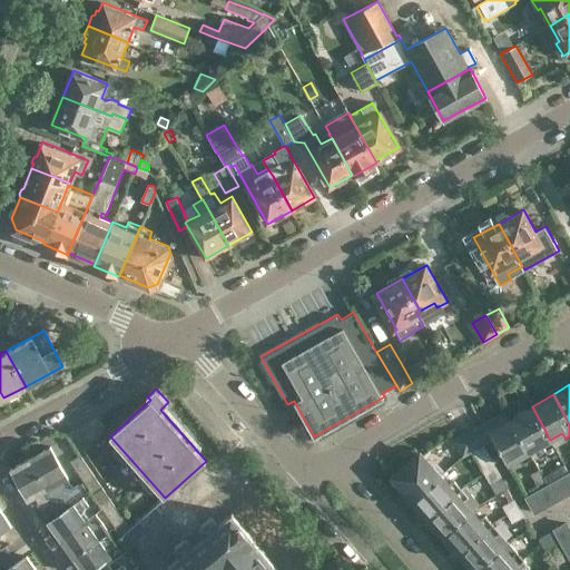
[(550,440),(532,406),(510,419),(529,452),(541,444),(544,451),(553,445),(550,440)]
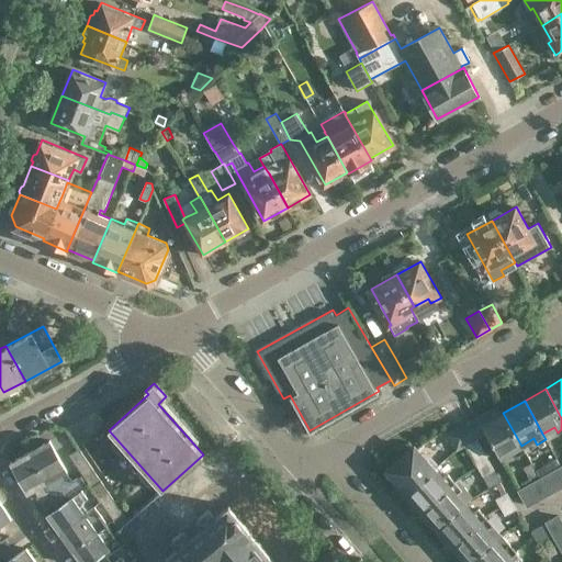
[(478,415),(487,431),(501,457),(513,450),(516,456),(525,451),(521,446),(503,413),(498,415),(490,408),(478,415)]
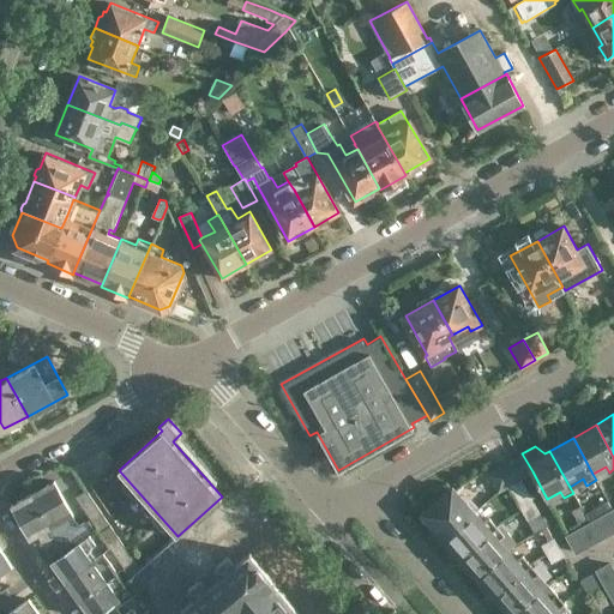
[(498,491),(509,485),(522,477),(533,471),(522,453),(488,473),(498,491)]
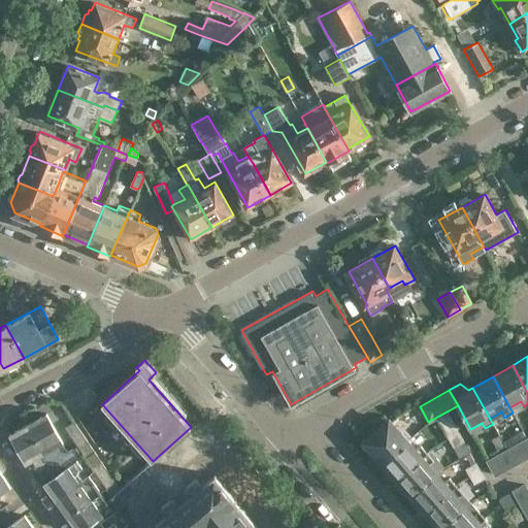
[(449,410),(437,417),(449,438),(460,432),(449,410)]
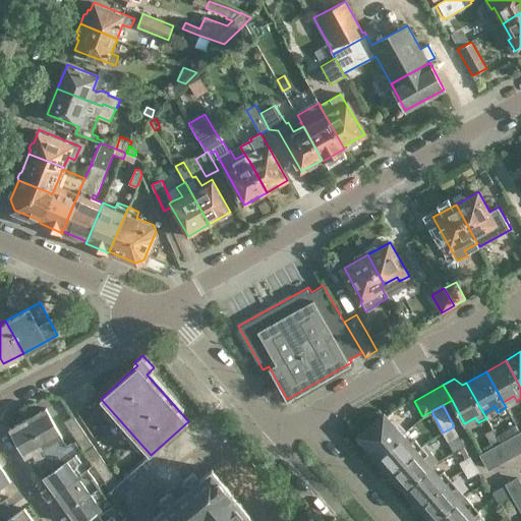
[(29,416),(55,463),(79,448),(75,441),(67,446),(46,407),(29,416)]
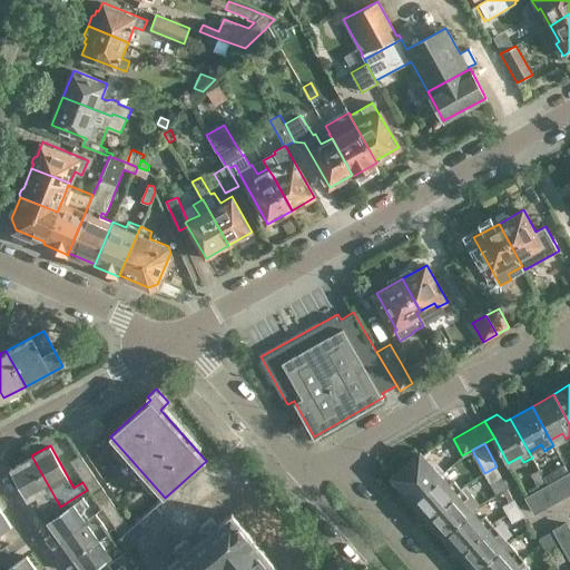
[(412,500),(441,474),(420,451),(395,473),(411,491),(408,494),(412,500)]
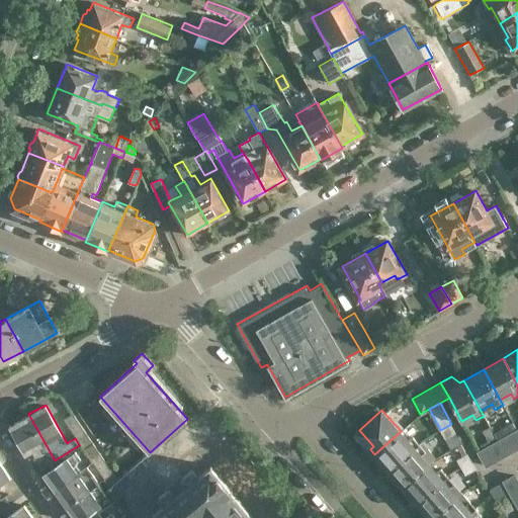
[(55,460),(28,414),(10,424),(25,452),(39,470),(55,460)]
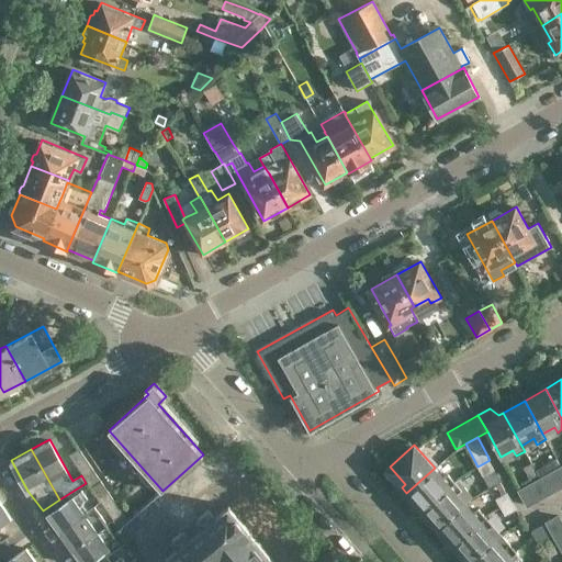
[(75,462),(85,456),(79,449),(70,454),(75,462)]
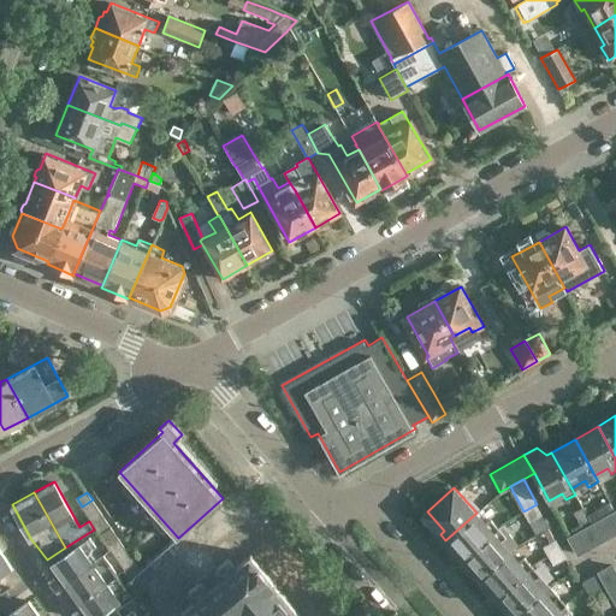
[(93,499),(82,507),(88,515),(98,508),(93,499)]
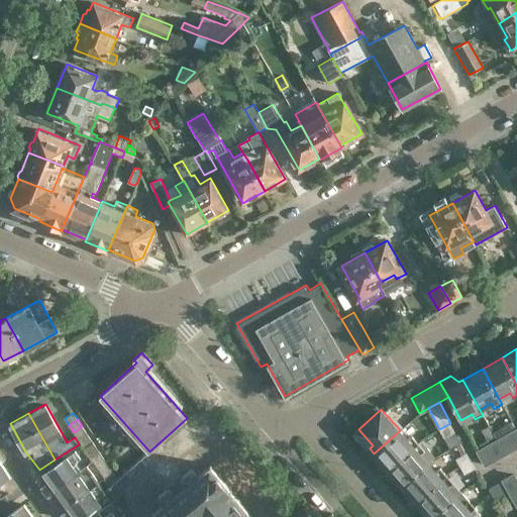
[(450,423),(439,429),(444,436),(454,431),(450,423)]
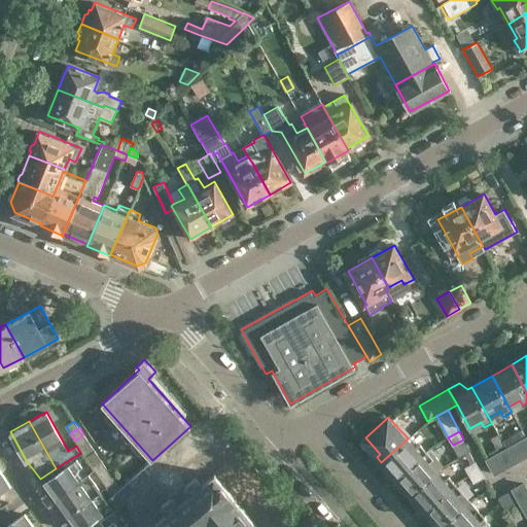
[(503,445),(505,448),(525,437),(522,431),(502,442),(503,445)]
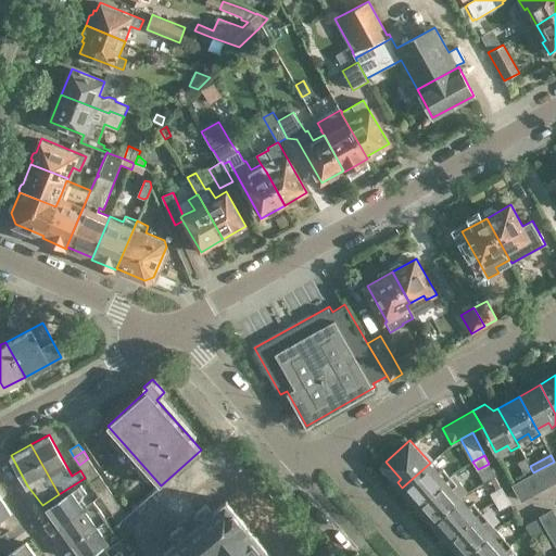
[(84,471),(93,466),(88,458),(79,465),(84,471)]
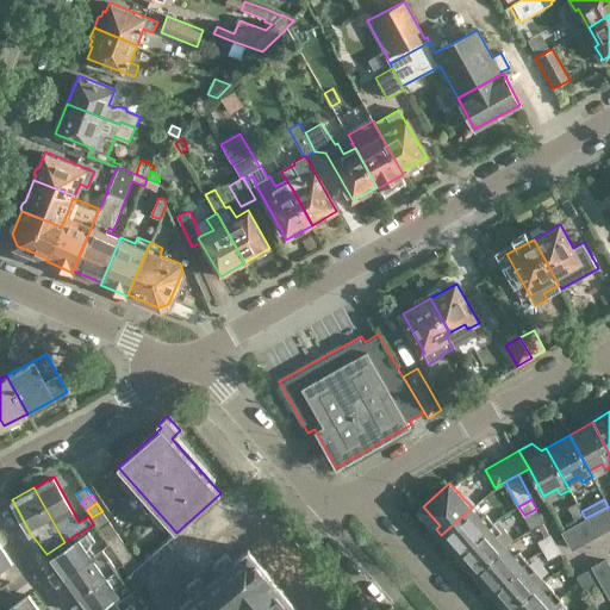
[(577,503),(567,508),(574,520),(583,515),(582,511),(577,503)]
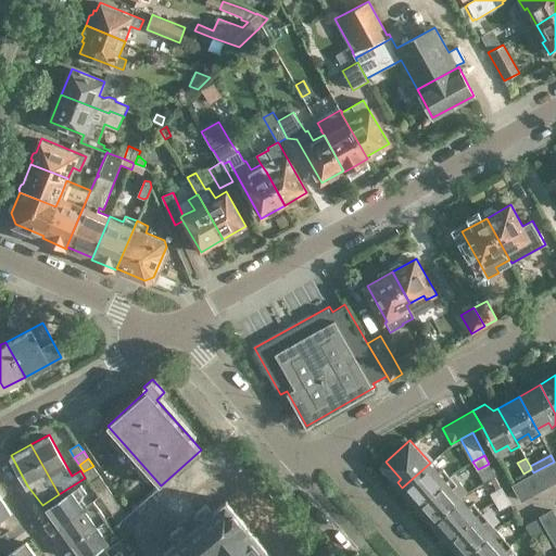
[(555,466),(554,462),(533,472),(542,488),(555,480),(555,466)]
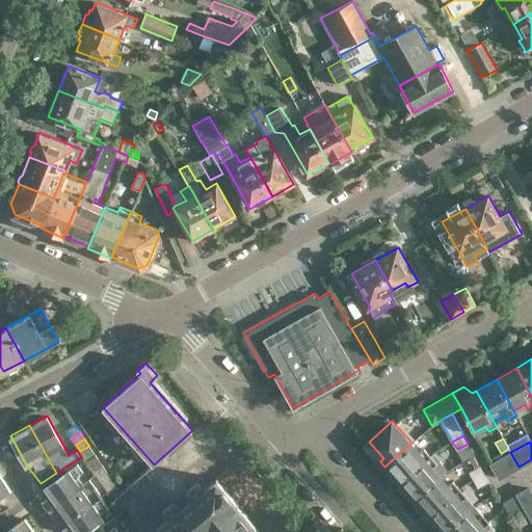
[(418,451),(411,443),(384,467),(398,482),(430,455),(423,447),(418,451)]
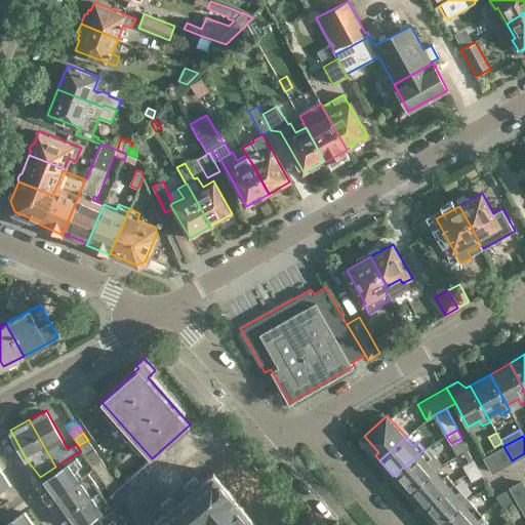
[(88,440),(79,445),(84,452),(92,446),(88,440)]
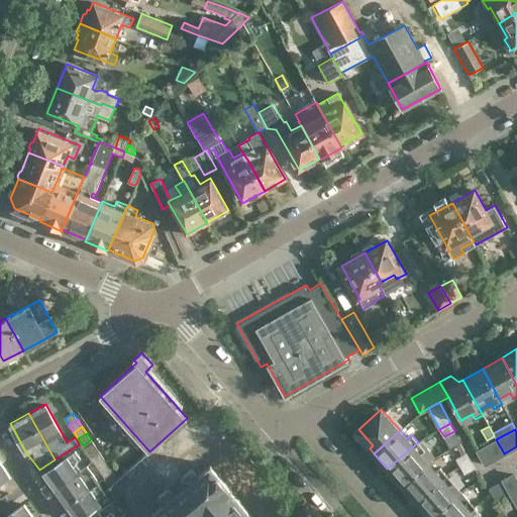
[(91,439),(83,445),(87,452),(95,446),(91,439)]
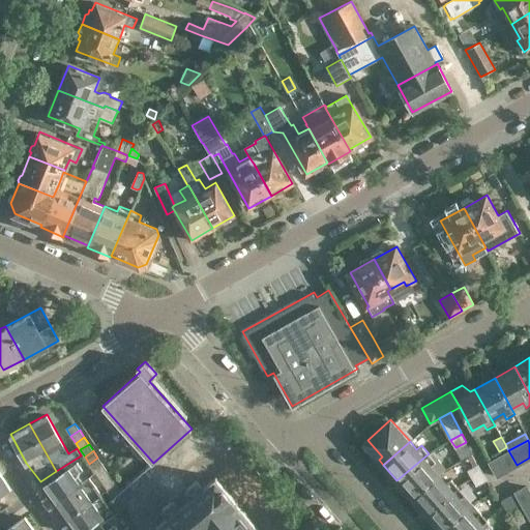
[(517,465),(508,450),(490,462),(498,476),(517,465)]
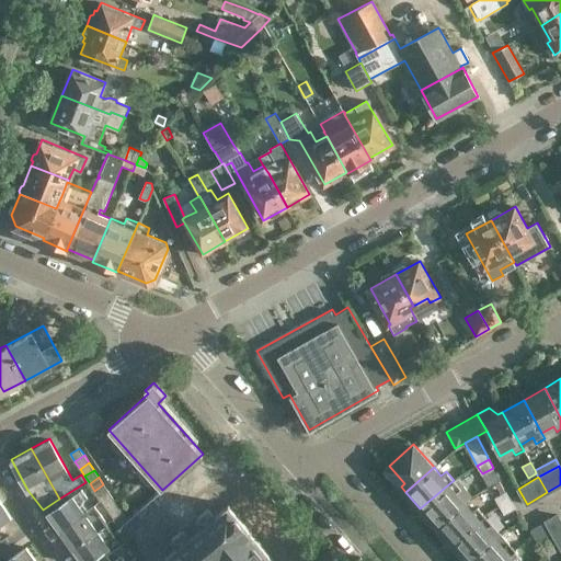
[(435,526),(464,501),(471,494),(456,478),(454,480),(420,508),(435,526)]
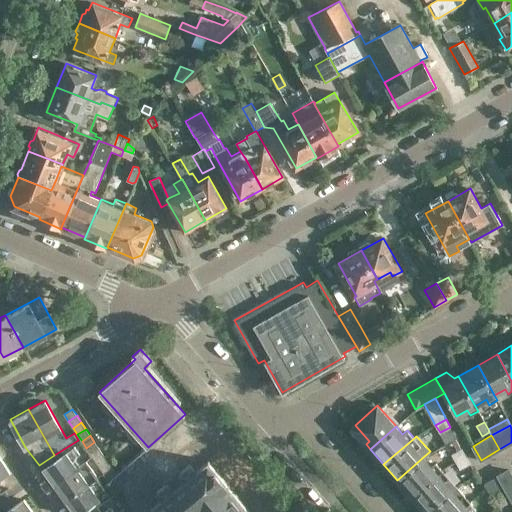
[(455,461),(458,459),(466,455),(456,437),(452,440),(458,450),(451,454),(455,461)]
